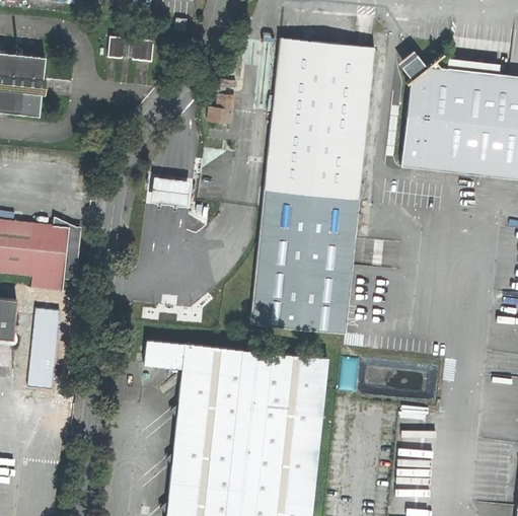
[(119,0),(119,5),(164,10),(165,0),(119,0)]
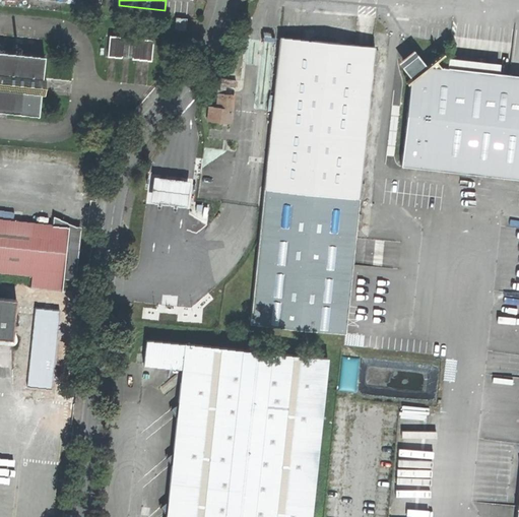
[(113,36),(110,57),(123,58),(124,57),(133,57),(135,60),(153,61),(155,40),(139,38),(137,41),(127,40),(126,38),(113,36)]
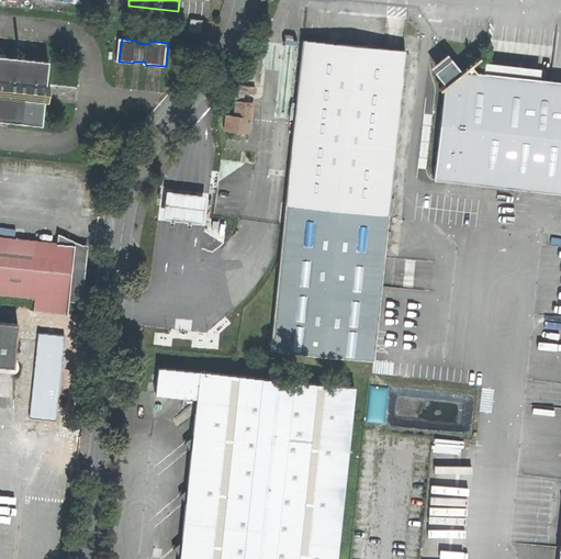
[(285,207),(389,217),(405,52),(303,41),(296,104),(292,104),(291,114),(290,122),(294,123),(285,207)]
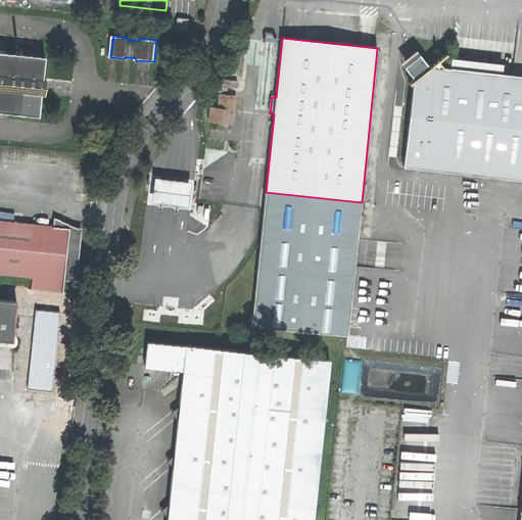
[(0,112),(41,117),(43,97),(46,95),(47,86),(47,80),(45,79),(47,56),(0,52),(0,112)]
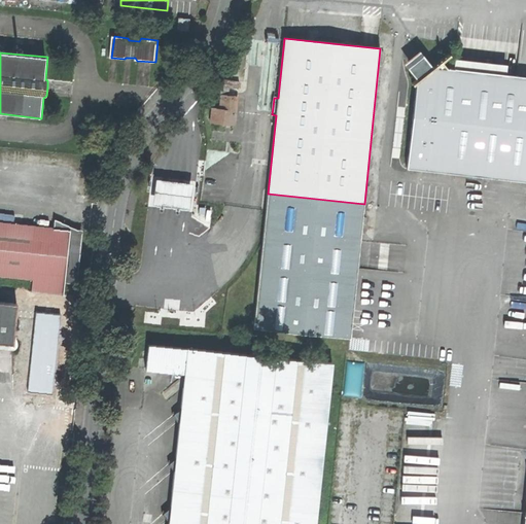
[(406,66),(419,83),(434,72),(421,55),(413,61),(406,66)]
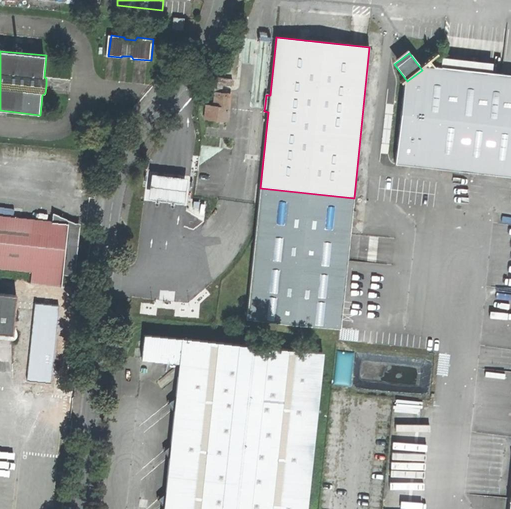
[(510,76),(437,69),(431,63),(422,70),(407,81),(405,83),(395,165),(510,179),(510,76)]
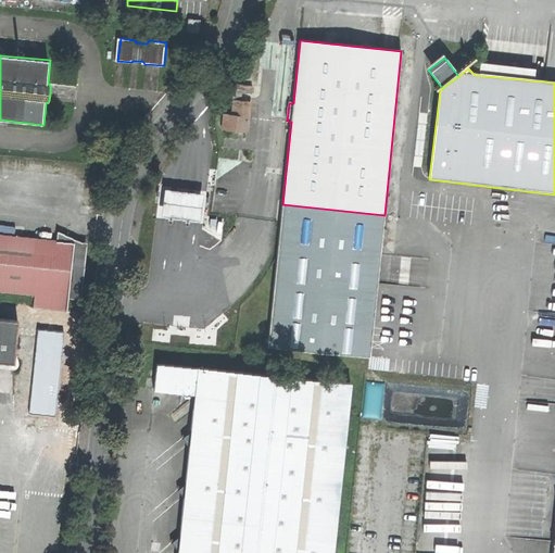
[(252,83),(234,80),(232,91),(242,91),(251,92),(252,83)]
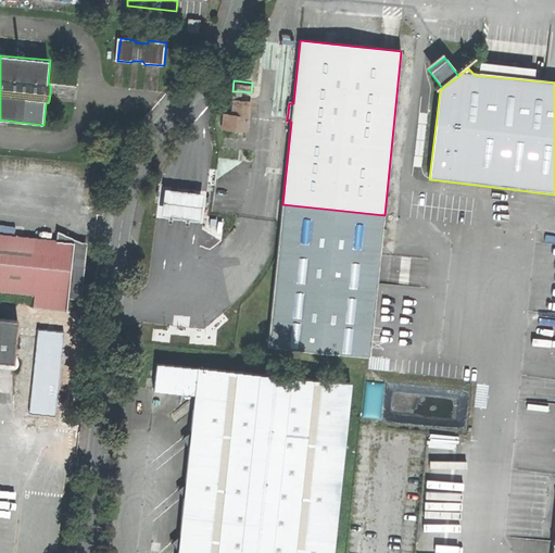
[(241,101),(242,91),(232,91),(225,90),(225,99),(232,100),(241,101)]
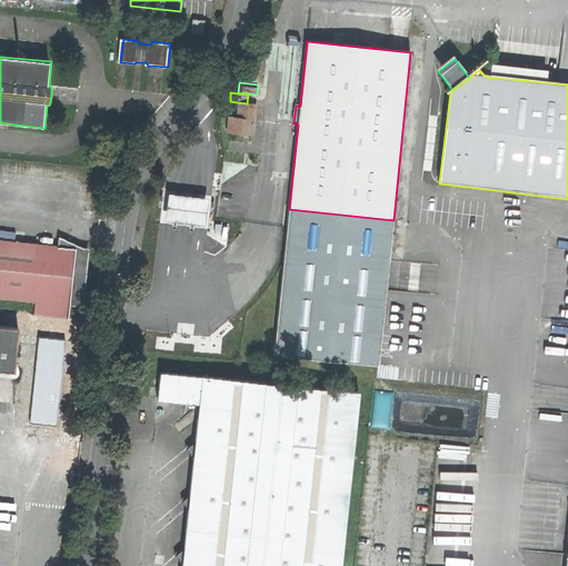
[(256,105),(247,103),(238,102),(238,117),(253,119),(255,119),(256,105)]
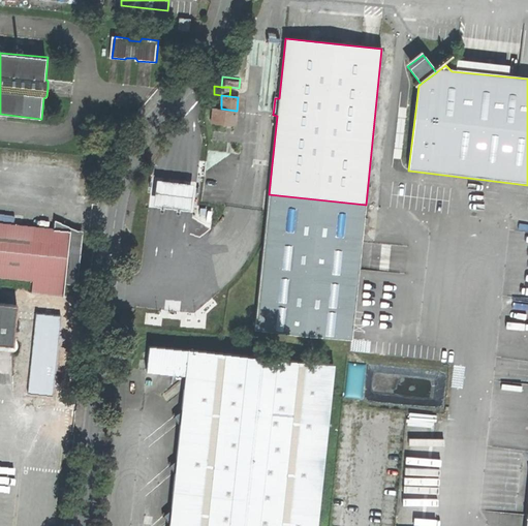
[(235,125),(236,111),(221,109),(213,109),(212,123),(235,125)]
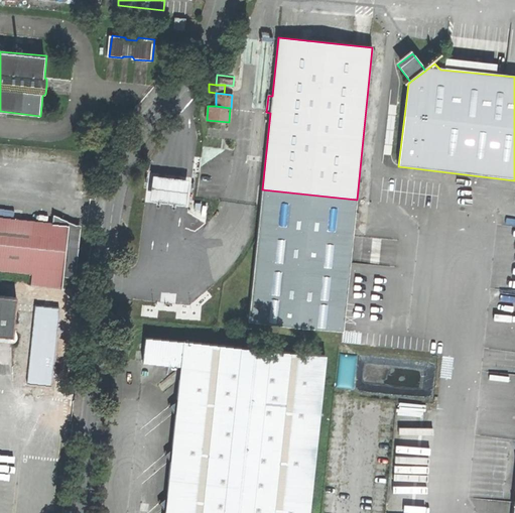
[(343,331),(357,200),(262,189),(258,229),(249,322),(343,331)]
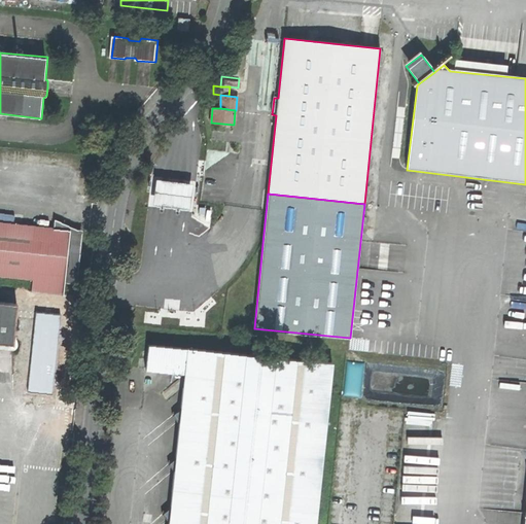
[(33,294),(64,298),(65,282),(76,283),(79,281),(80,268),(76,268),(78,249),(80,228),(70,226),(57,222),(56,230),(0,223),(0,276),(35,280),(33,294)]
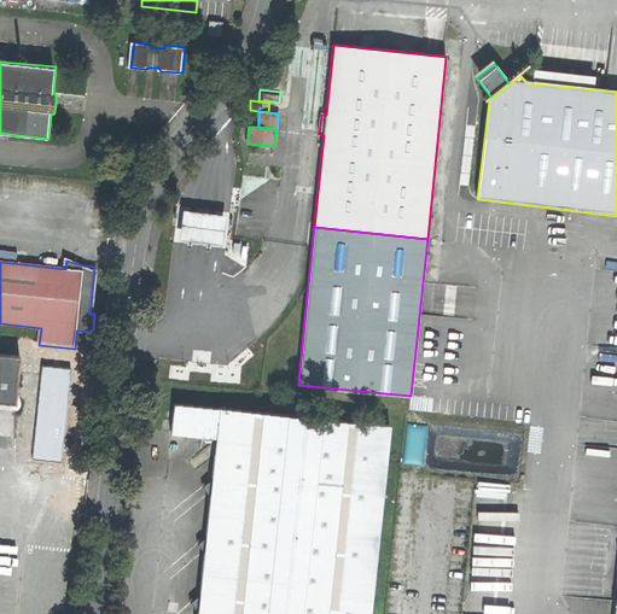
[(0,402),(17,404),(22,357),(0,355),(0,402)]
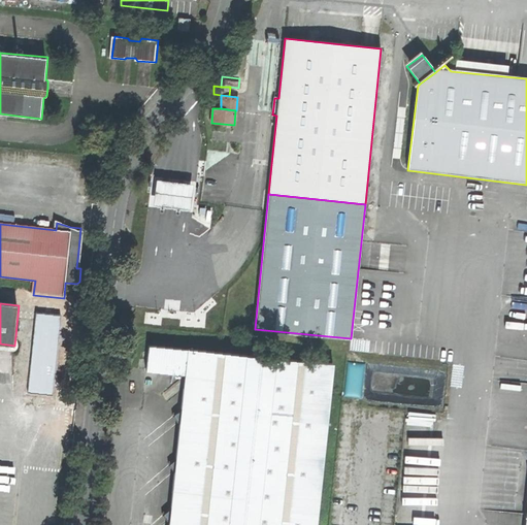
[(36,331),(30,395),(54,398),(56,376),(63,317),(37,315),(38,307),(24,306),(21,329),(36,331)]
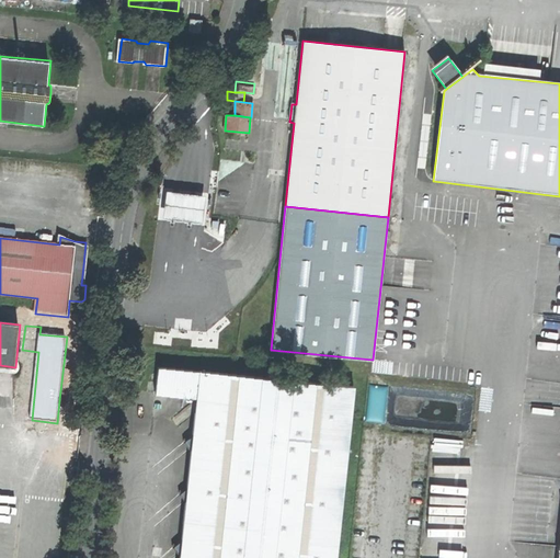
[(336,557),(355,387),(160,368),(156,395),(197,399),(203,408),(195,414),(194,436),(201,444),(192,452),(189,489),(195,498),(187,504),(184,526),(183,542),(189,550),(182,557),(336,557)]
